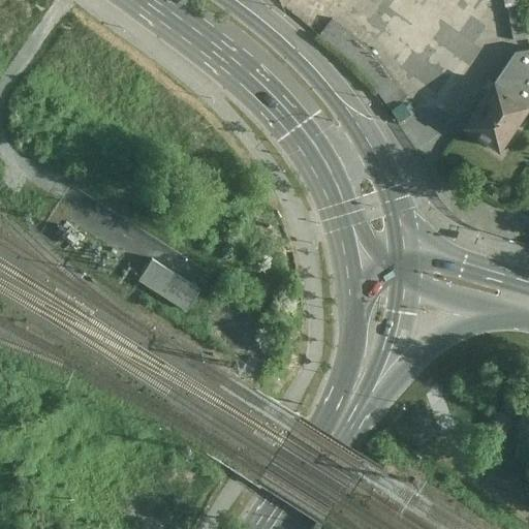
[(469,0),(472,39),(502,37),(499,0),(469,0)]
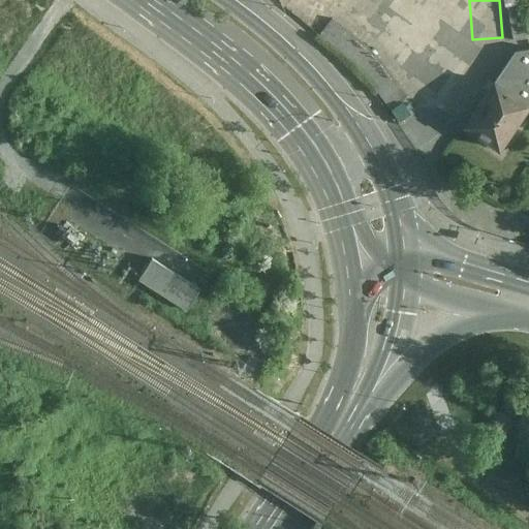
[(524,5),(523,0),(504,0),(506,8),(508,8),(524,5)]
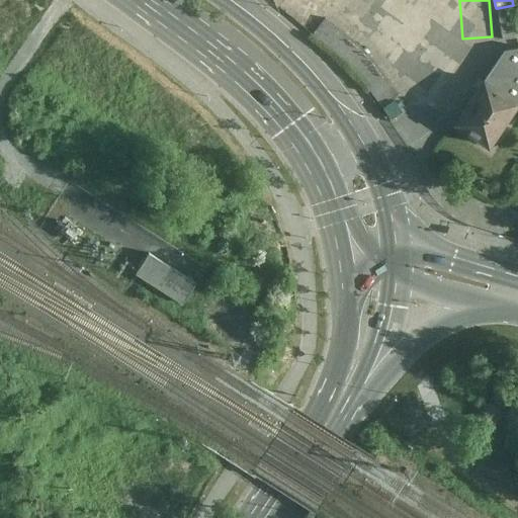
[(517,37),(517,28),(513,5),(498,8),(504,40),(517,37)]
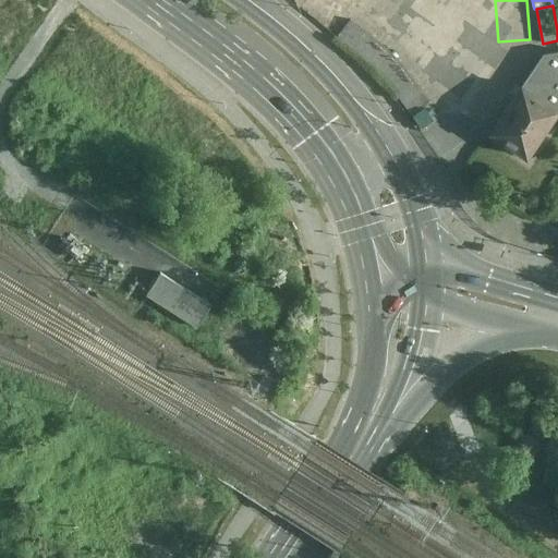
[(373,37),(350,21),(338,38),(366,60),(377,69),(385,77),(395,91),(422,129),(438,117),(420,88),(401,62),(391,51),(384,46),(373,37)]
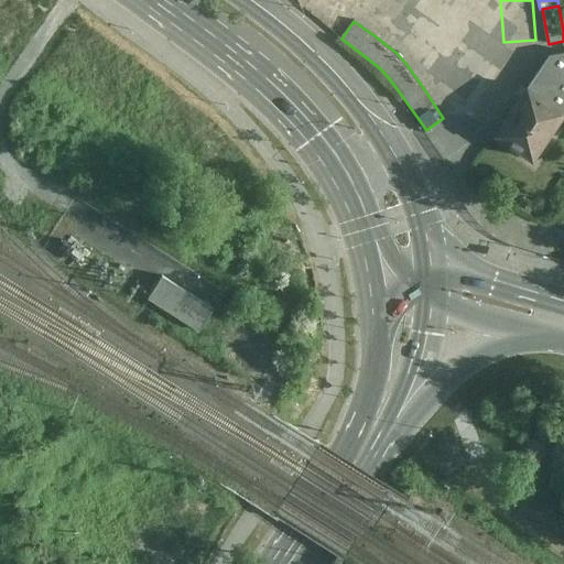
[(563,50),(550,53),(494,133),(531,158),(563,109),(563,50)]
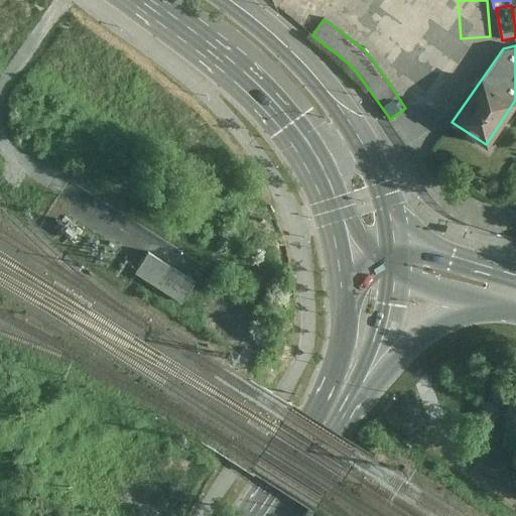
[(153,255),(140,272),(183,303),(196,285),(153,255)]
